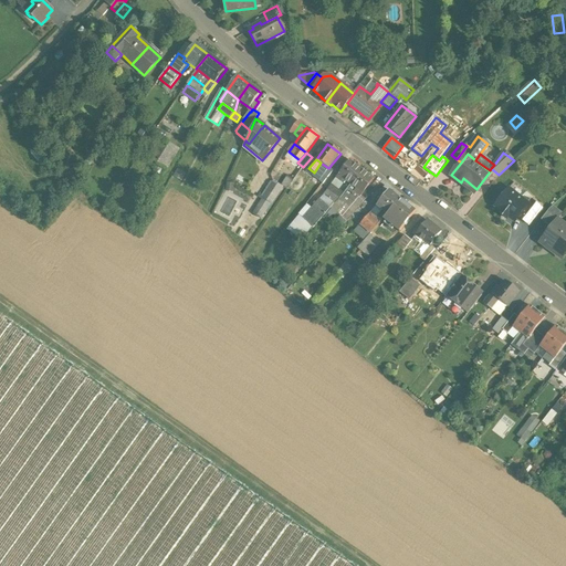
[(349,160),(336,178),(341,182),(343,179),(350,185),(362,169),(349,160)]
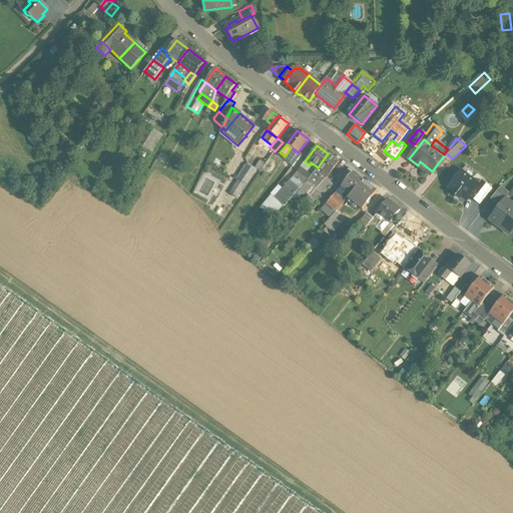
[(139,155),(147,160),(150,155),(141,151),(139,155)]
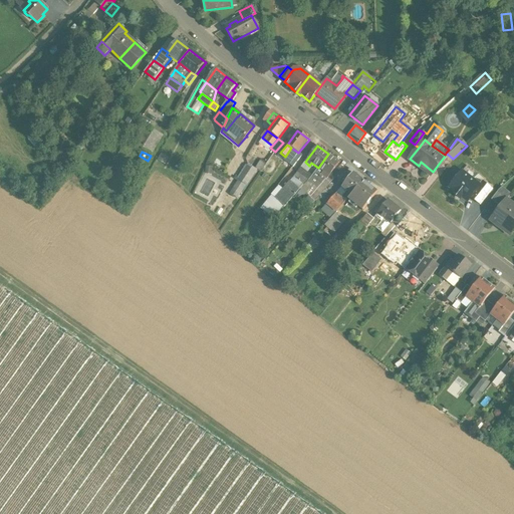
[(169,158),(162,154),(157,162),(165,166),(169,158)]
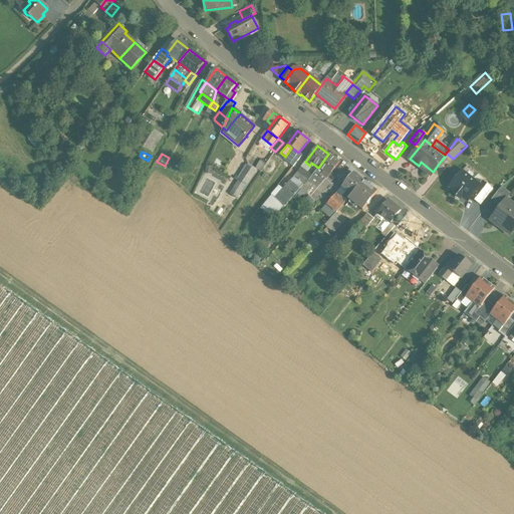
[(328,154),(318,168),(323,172),(321,175),(327,179),(328,178),(339,163),(328,154)]
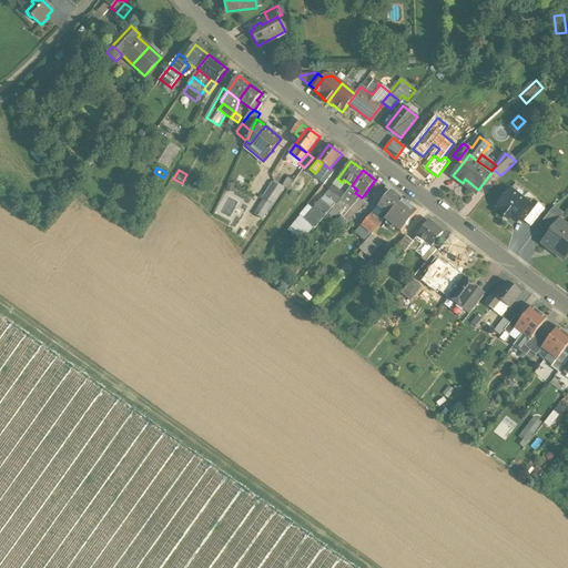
[(287,179),(283,185),(290,190),(294,183),(287,179)]
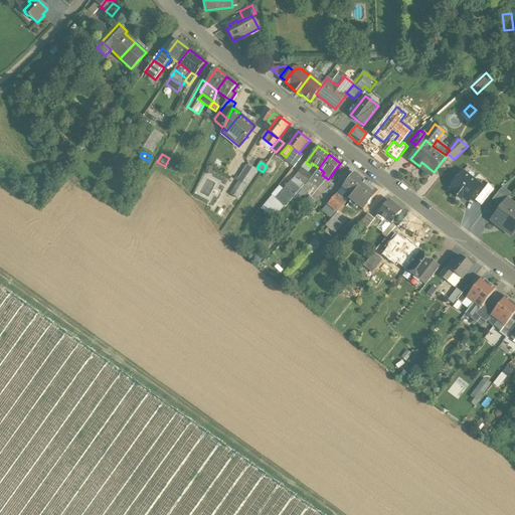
[(249,165),(238,180),(240,181),(247,185),(248,186),(259,171),(249,165)]
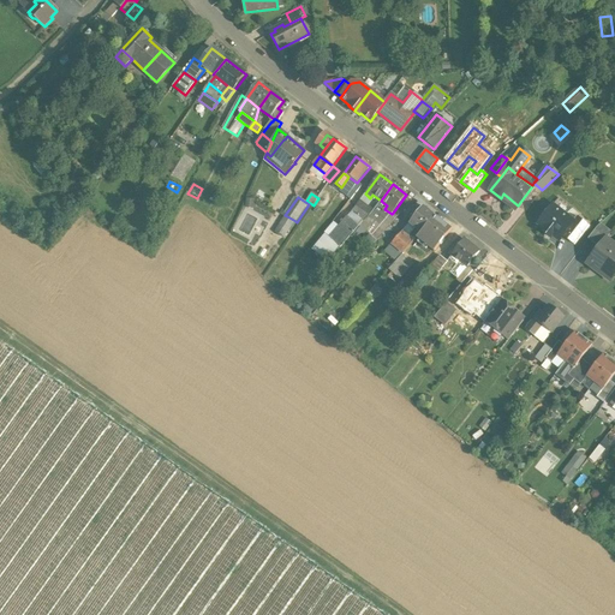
[(372,212),(359,201),(356,206),(358,207),(369,215),(372,212)]
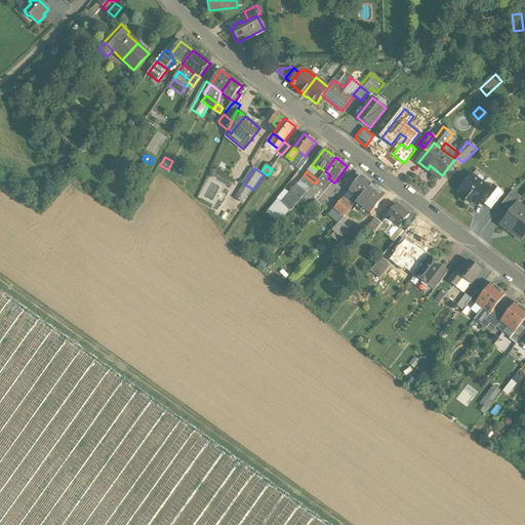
[(319,179),(330,188),(334,183),(328,178),(330,175),(325,171),(319,179)]
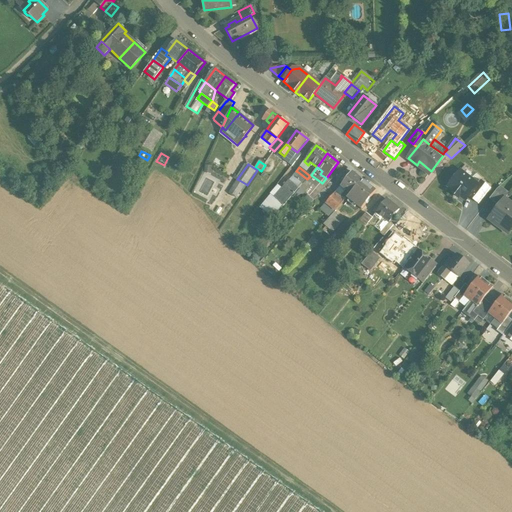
[(460,171),(448,187),(454,191),(452,193),(458,198),(459,196),(465,200),(468,196),(477,184),(460,171)]
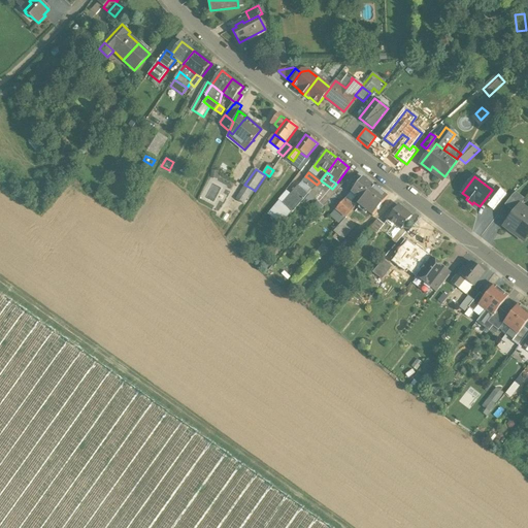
[(300,186),(309,194),(317,185),(307,177),(300,186)]
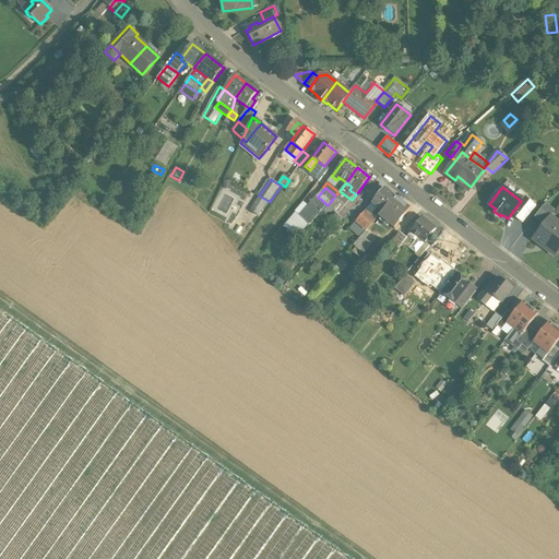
[(384,188),(372,203),(379,209),(383,212),(395,197),(384,188)]
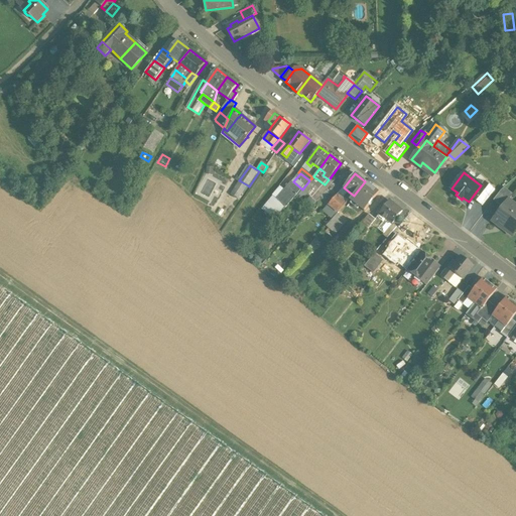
[(325,184),(313,176),(312,177),(309,180),(320,189),(325,184)]
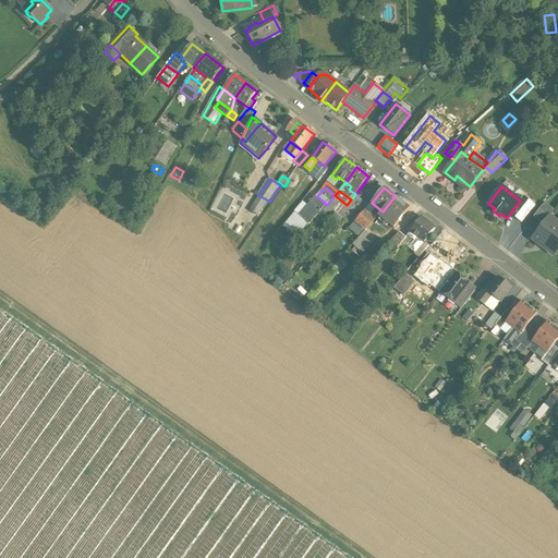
[(335,195),(327,205),(336,213),(341,218),(360,196),(356,193),(355,194),(351,199),(347,205),(335,195)]
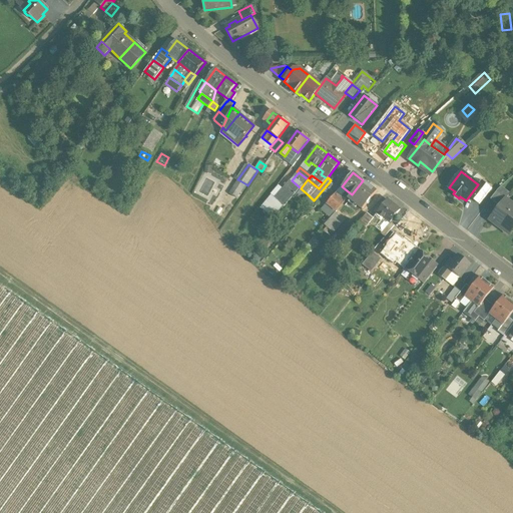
[(237,198),(246,184),(239,180),(230,193),(237,198)]
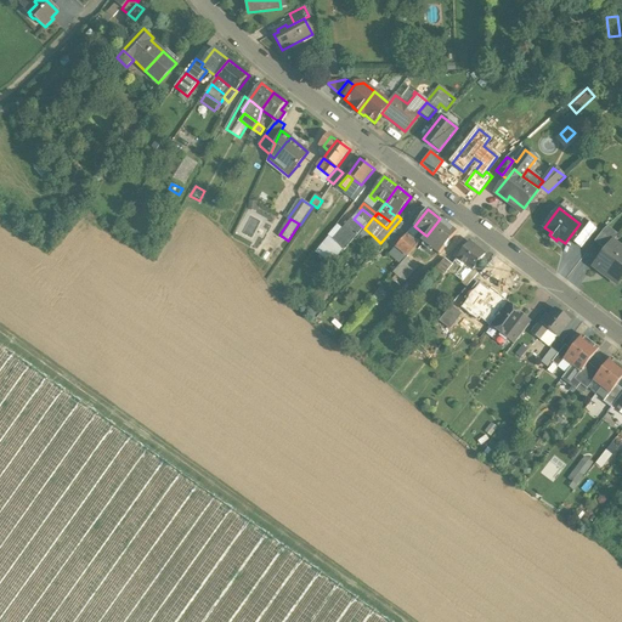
[(335,239),(346,249),(365,228),(354,219),(335,239)]
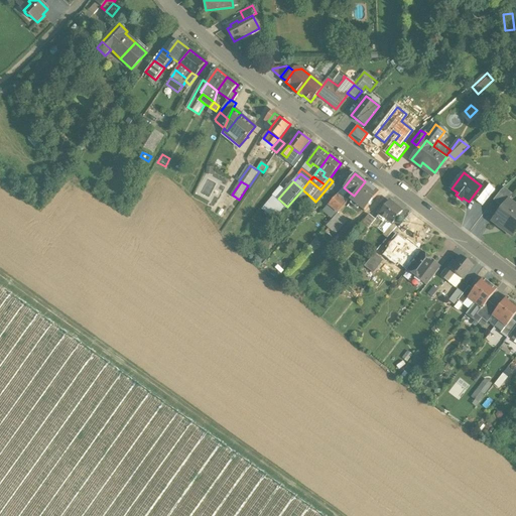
[(379,192),(365,181),(354,196),(350,200),(364,212),(379,192)]
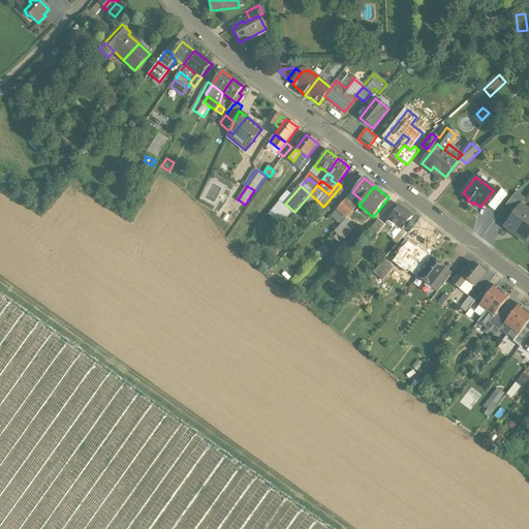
[(493,190),(484,203),(494,211),(506,194),(496,186),(493,190)]
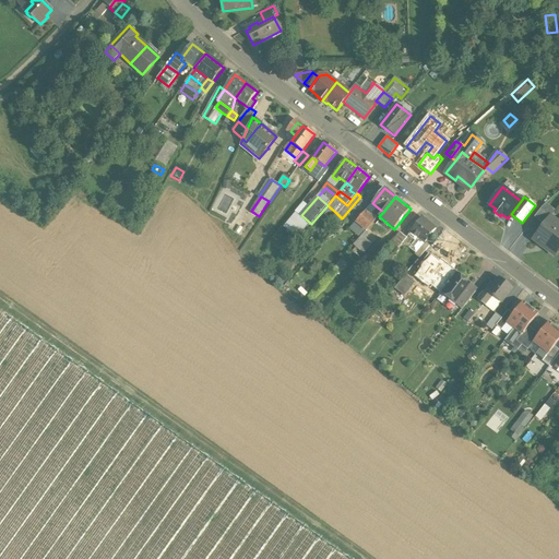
[(546,203),(542,207),(534,217),(544,225),(550,217),(551,217),(556,211),(546,203)]
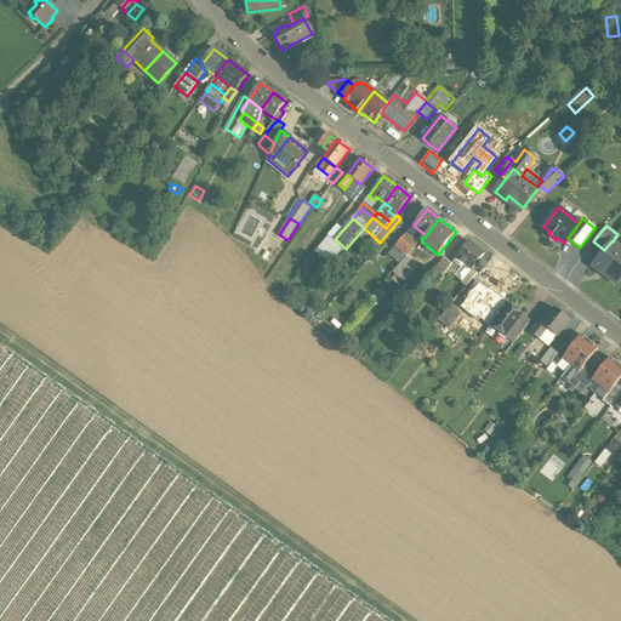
[(405,235),(396,246),(406,256),(421,240),(426,235),(421,232),(411,241),(405,235)]
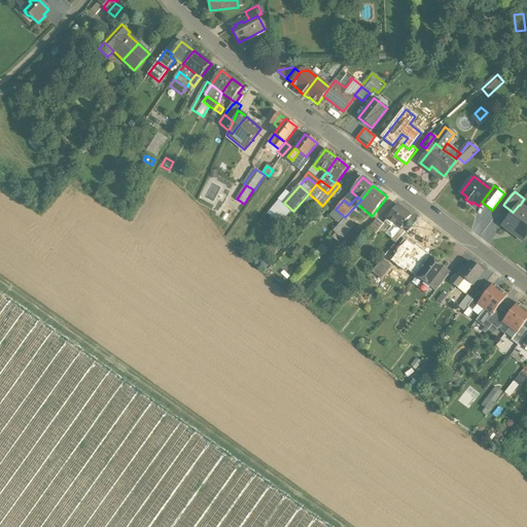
[(281,225),(293,211),(284,203),(281,200),(269,214),(281,225)]
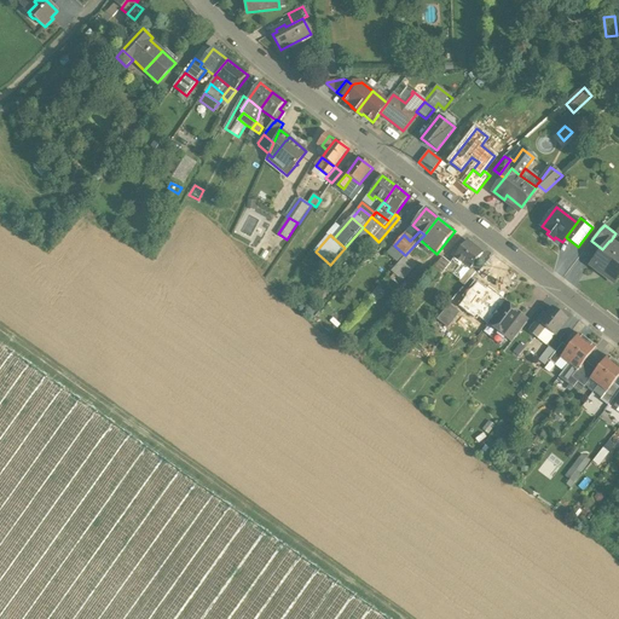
[(379,242),(372,236),(362,248),(368,254),(379,242)]
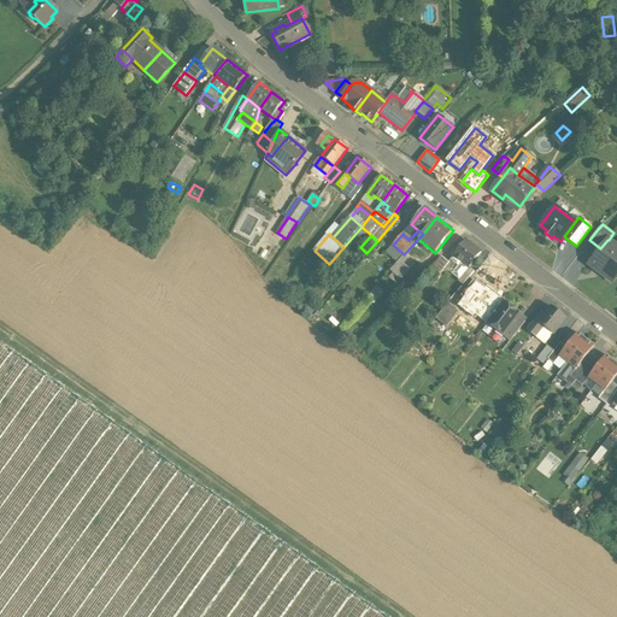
[(616,246),(609,240),(607,240),(600,248),(588,264),(611,282),(616,275),(616,252),(616,250),(616,246)]
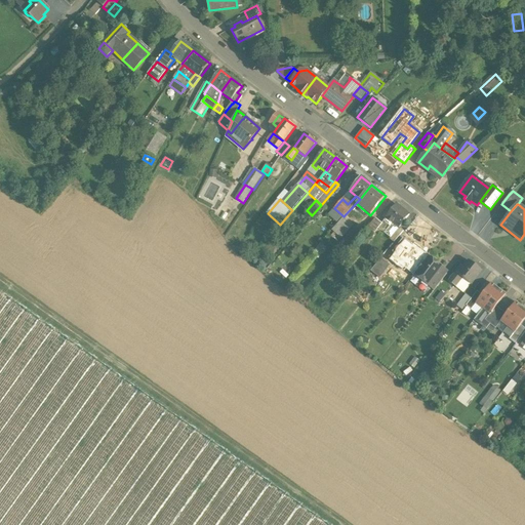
[(396,205),(386,218),(392,224),(399,229),(399,228),(403,223),(404,224),(405,221),(404,221),(409,215),(396,205)]
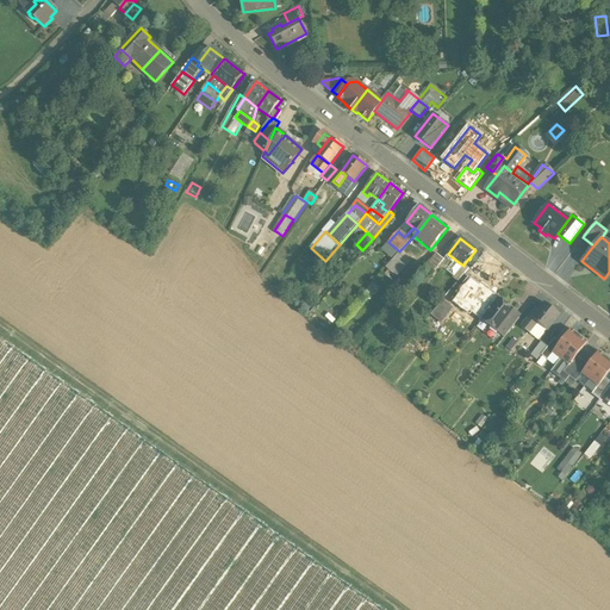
[(399,251),(386,267),(398,277),(410,261),(399,251)]
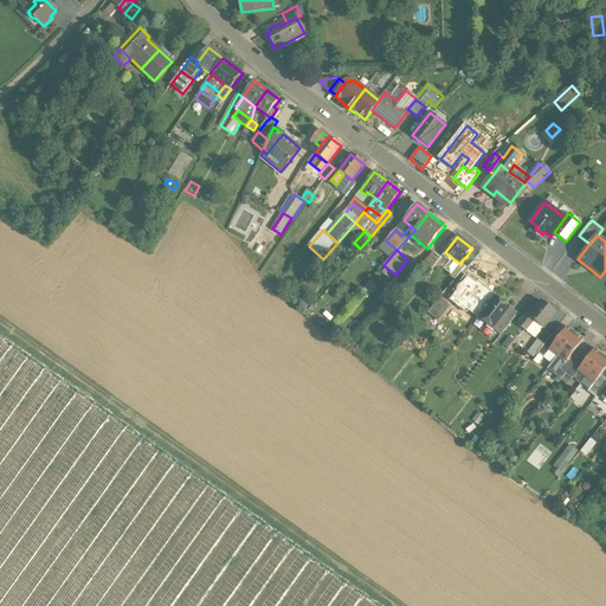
[(433,252),(421,265),(429,272),(440,258),(433,252)]
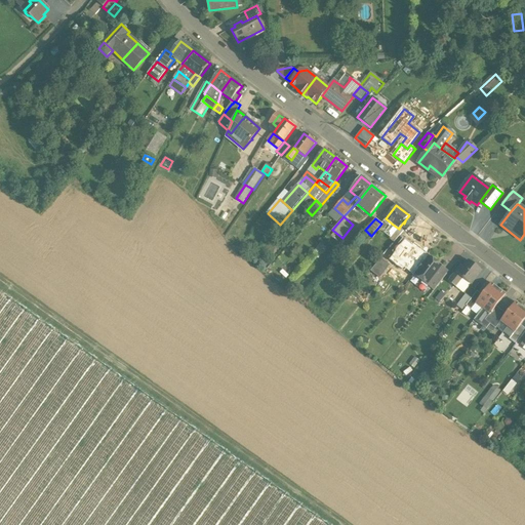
[(245,226),(237,223),(234,231),(242,235),(245,226)]
